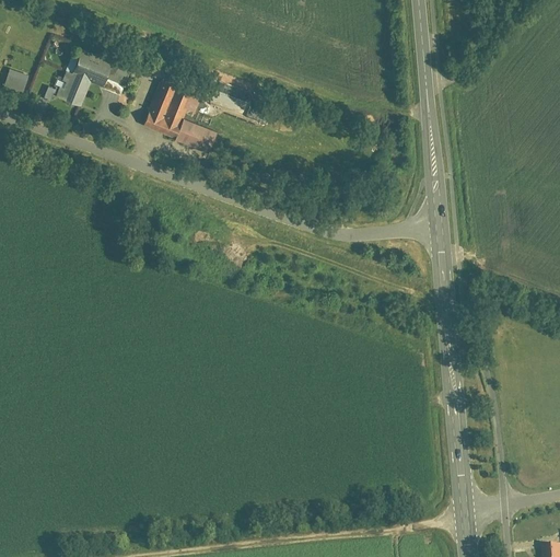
[(56,97),(82,108),(92,85),(102,90),(112,67),(113,64),(82,50),(72,74),(66,72),(56,97)]
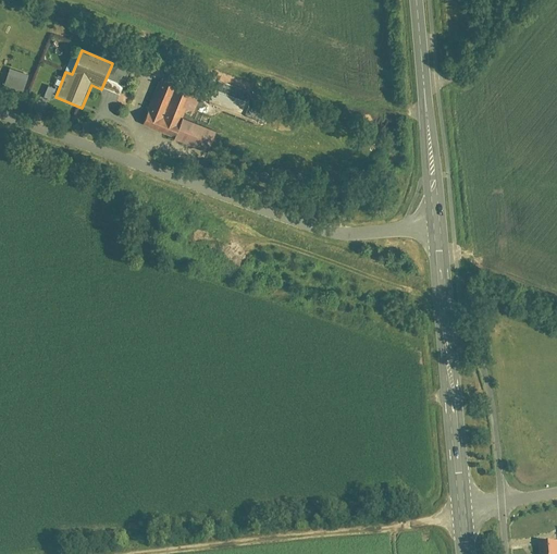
[(130,73),(111,66),(101,89),(120,97),(130,73)]
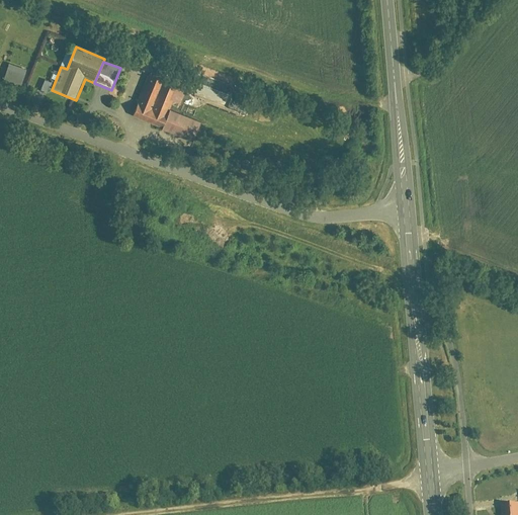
[(27,72),(8,66),(2,82),(21,88),(27,72)]
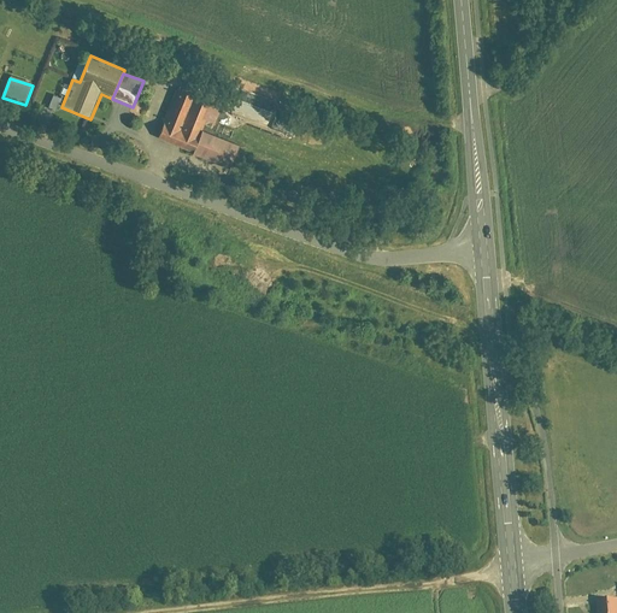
[(221,108),(175,92),(156,142),(229,171),(240,145),(211,134),(221,108)]
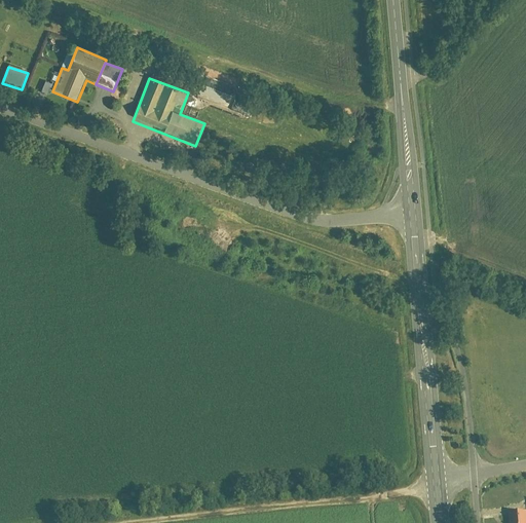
[(51,85),(45,83),(40,95),(46,98),(51,85)]
